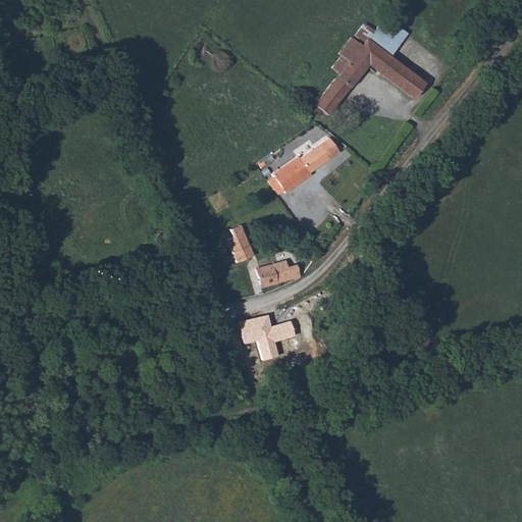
[(394,42),(404,31),(385,14),(375,28),(394,42)]
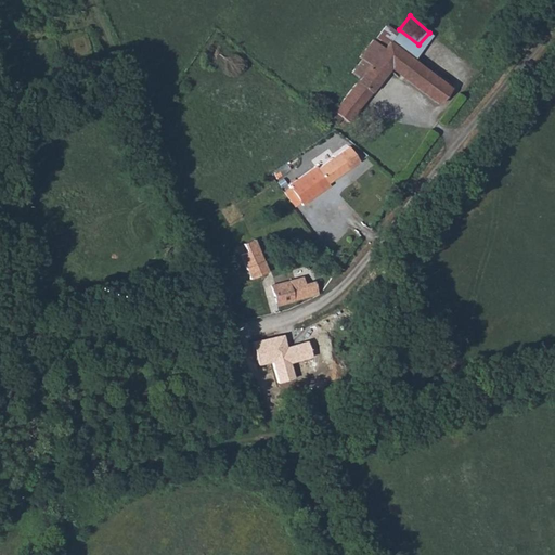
[(383,44),(395,30),(385,23),(374,38),(383,44)]
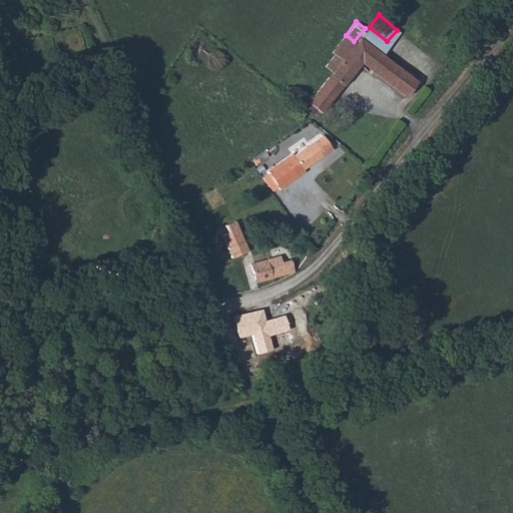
[(346,35),(343,34),(331,50),(334,52),(325,64),(331,70),(329,73),(342,84),(361,60),(405,94),(416,81),(378,51),(384,43),(365,28),(354,41),(346,35)]
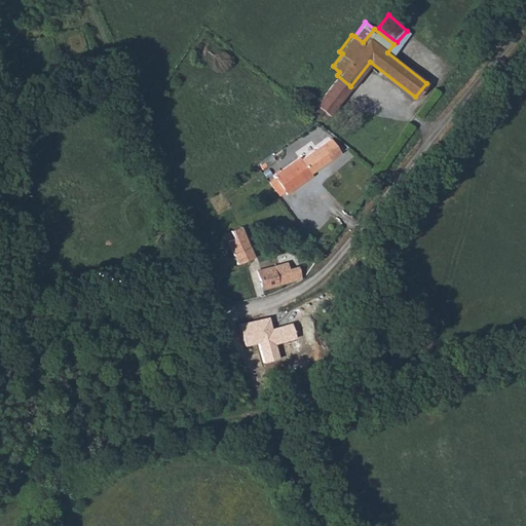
[(337,104),(350,86),(337,75),(322,94),(337,104)]
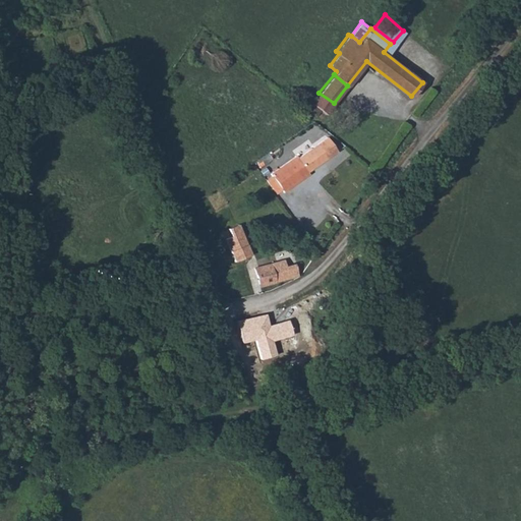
[(334,103),(319,93),(313,101),(310,100),(304,107),(316,115),(322,109),(326,112),(334,103)]
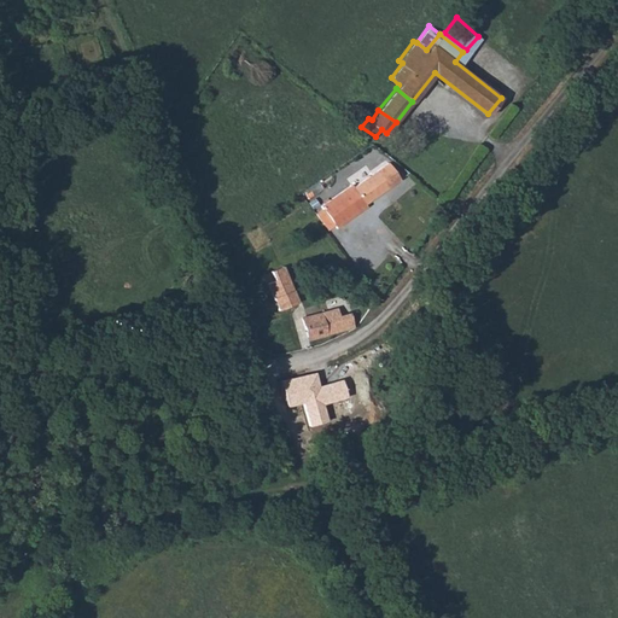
[(348,185),(318,204),(319,208),(331,223),(332,227),(363,207),(361,204),(398,180),(388,162),(350,186),(348,185)]
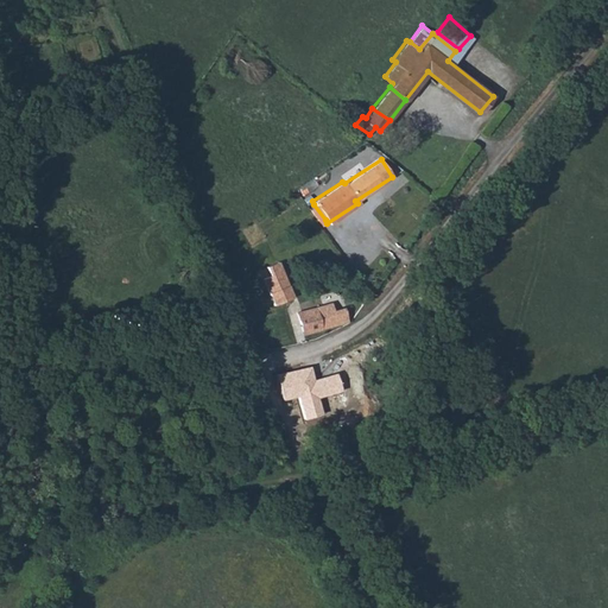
[(314,204),(308,208),(320,223),(325,220),(314,204)]
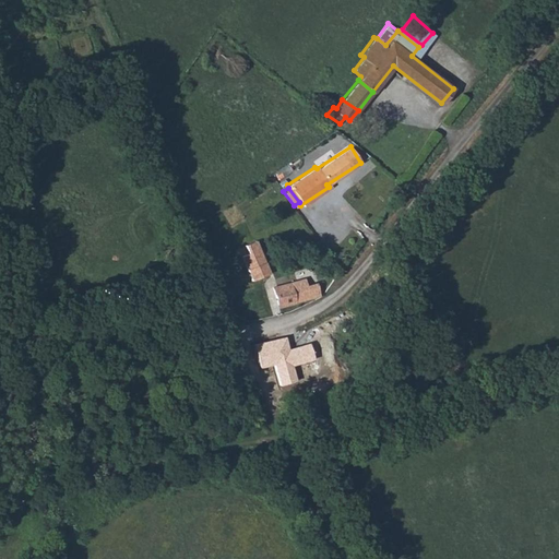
[(251,280),(269,272),(257,239),(246,244),(249,252),(241,254),(251,280)]
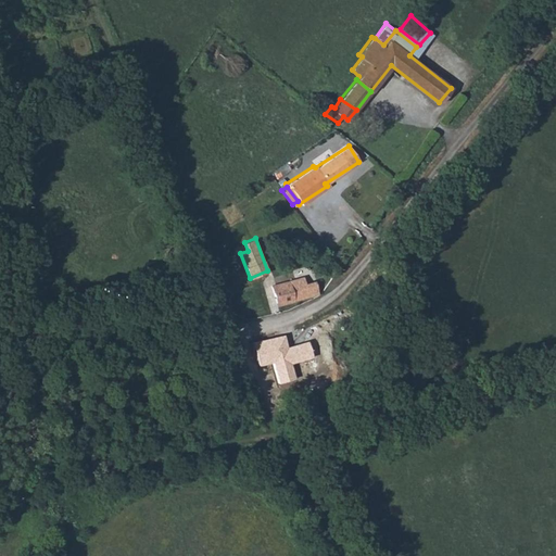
[(272,285),(277,305),(317,294),(314,281),(305,283),(303,276),(272,285)]
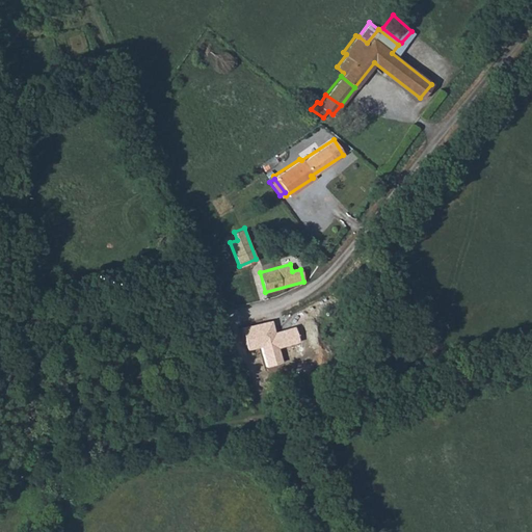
[(277,342),(270,320),(242,328),(247,349),(277,342)]
